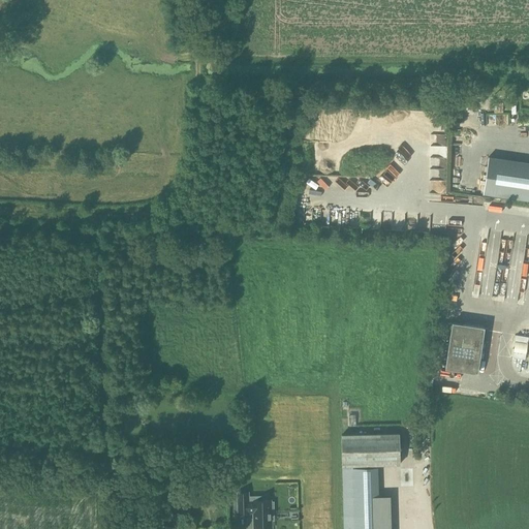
[(385,134),(397,134),(397,122),(384,122),(385,134)]
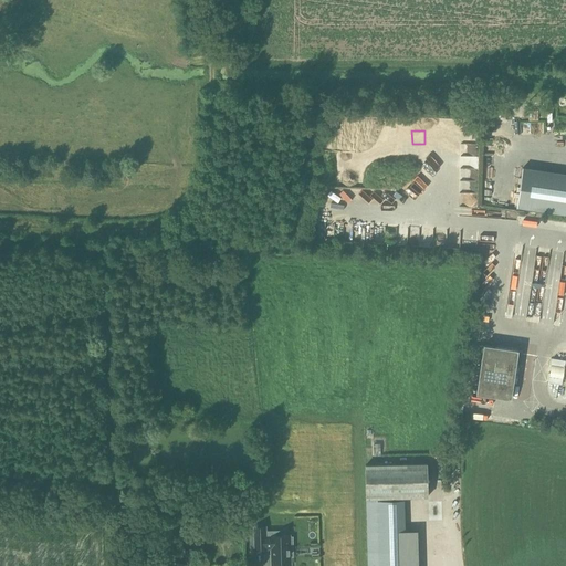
[(375,156),(375,168),(389,167),(388,155),(375,156)]
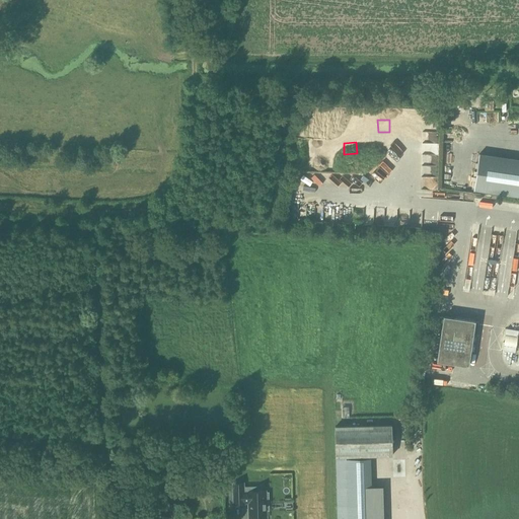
[(473,190),(518,197),(518,159),(479,154),(473,190)]
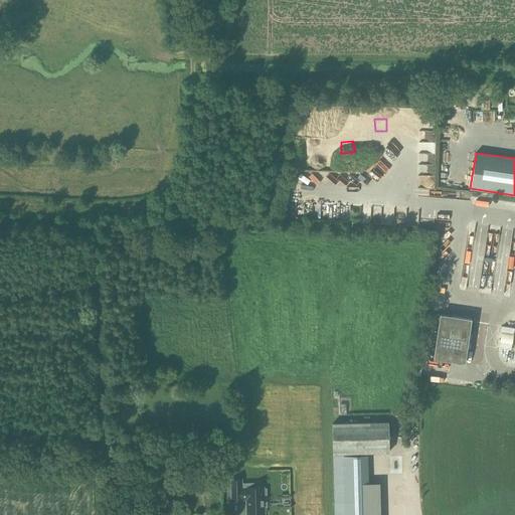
[(430,175),(430,167),(418,166),(417,173),(430,175)]
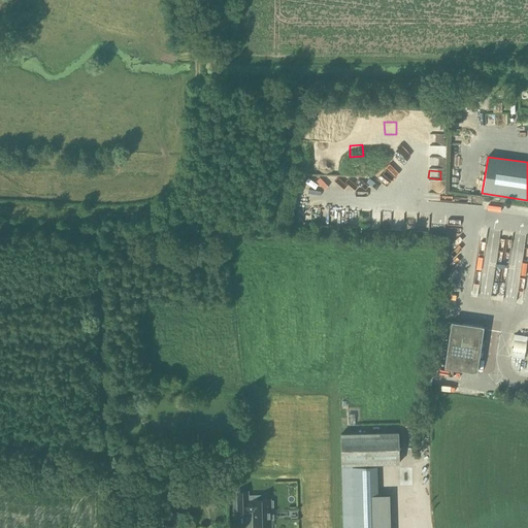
[(444,368),(476,372),(484,327),(452,322),(444,368)]
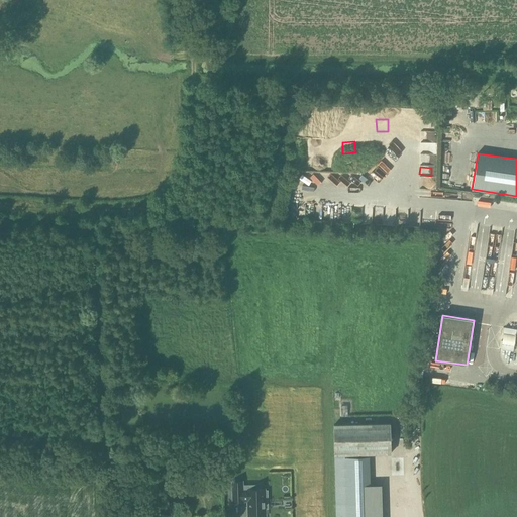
[(513,352),(516,330),(504,328),(501,350),(513,352)]
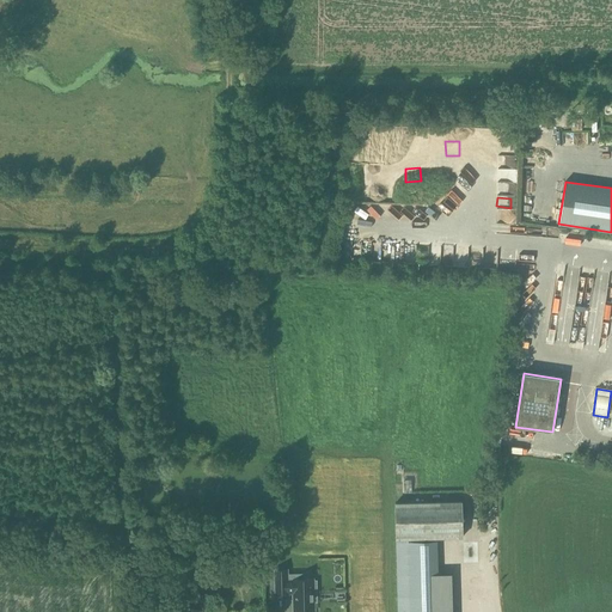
[(461,502),(395,503),(396,543),(398,611),(453,611),(452,574),(445,574),(438,574),(436,542),(436,538),(463,538),(461,502)]
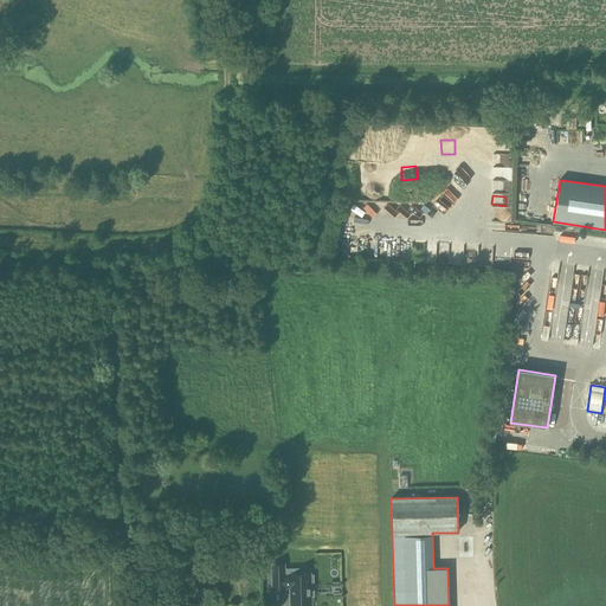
[(202,546),(192,552),(200,567),(212,560),(202,546)]
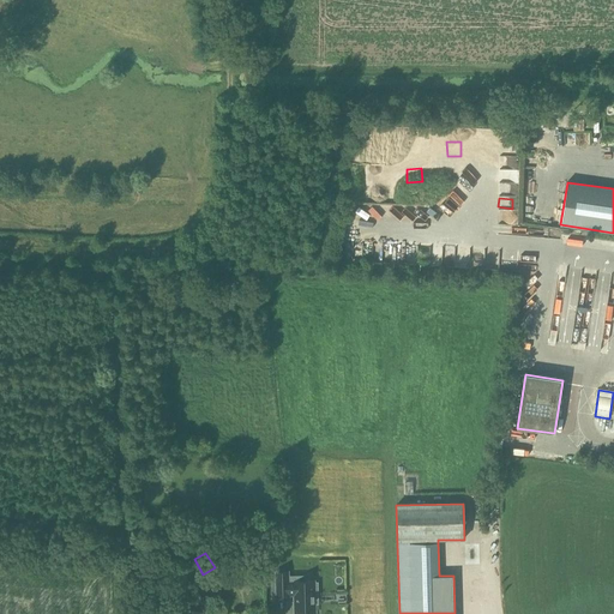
[(294,583),(288,583),(288,572),(276,572),(277,596),(289,595),(295,595),(295,613),(315,613),(314,603),(317,603),(317,583),(314,584),(314,582),(294,582),(294,583)]
